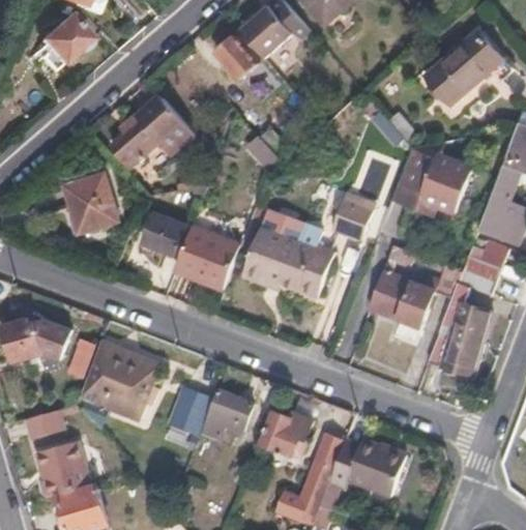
[(264,60),(302,25),(281,0),(274,0),(240,32),(264,60)]
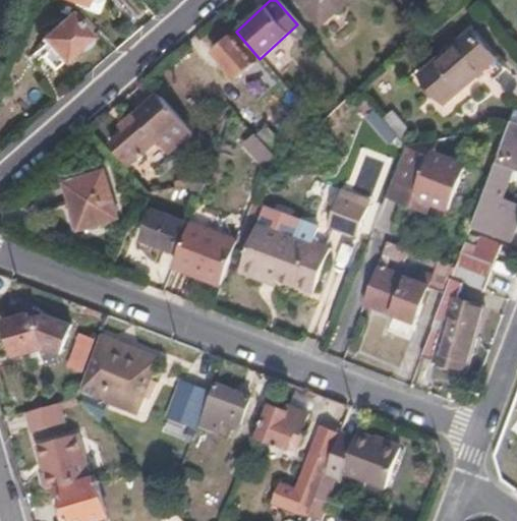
[(294,0),(317,26),(348,0),(294,0)]
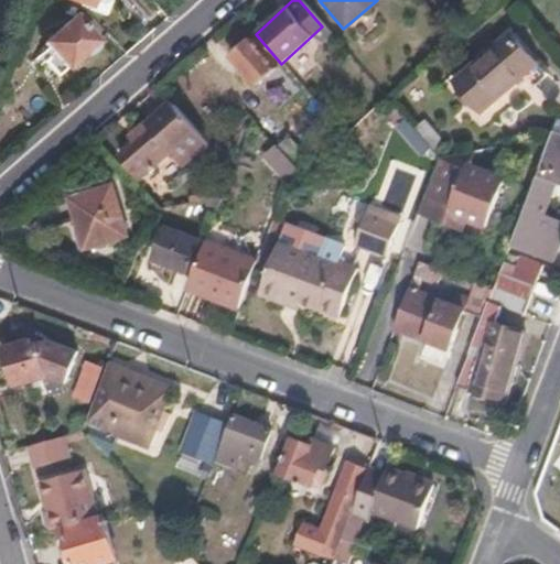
[(56,75),(95,43),(84,30),(93,23),(84,13),(75,21),(70,17),(43,41),(46,46),(28,61),(33,67),(42,60),(56,75)]
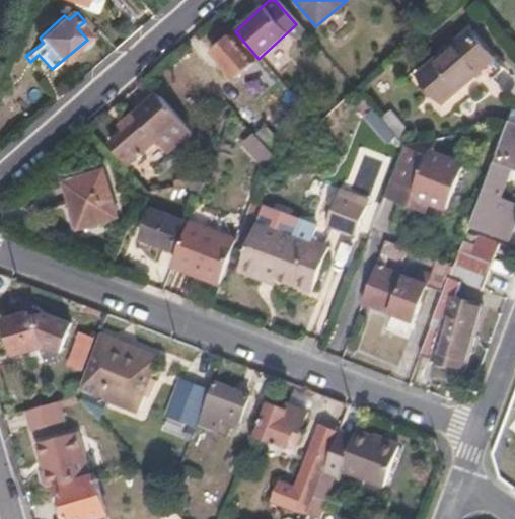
[(492,61),(466,29),(414,74),(440,105),(492,61)]
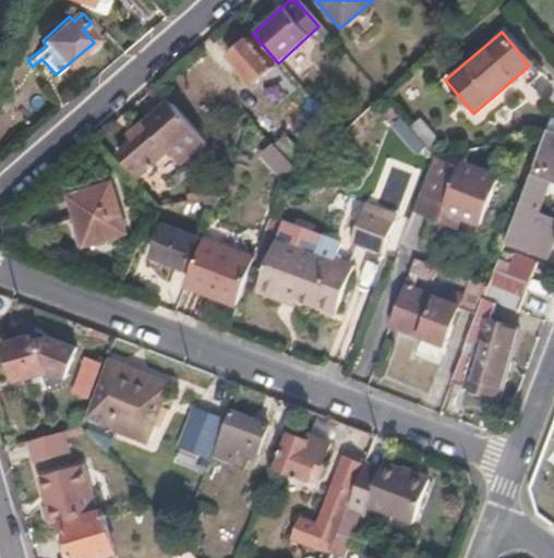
[(247,81),(268,61),(244,34),(223,52),(247,81)]
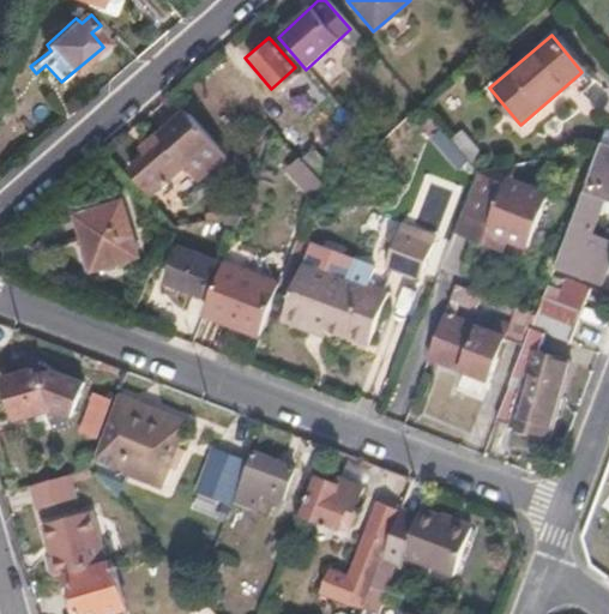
[(217,151),(180,110),(154,133),(160,140),(127,169),(142,187),(175,160),(188,176),(217,151)]
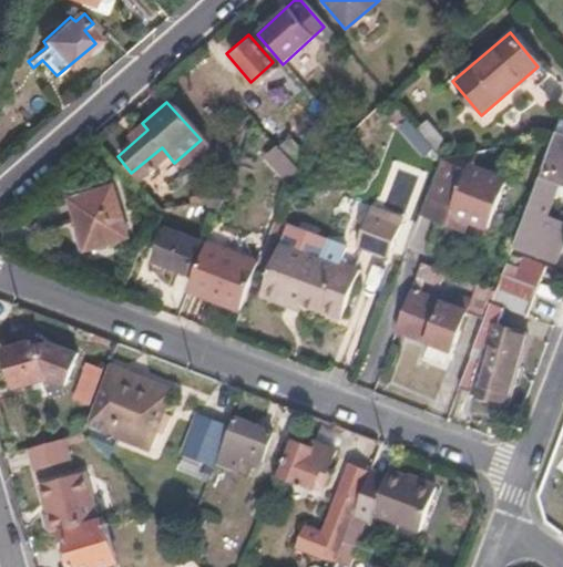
[(562,123),(558,122),(551,141),(540,168),(562,176),(562,183),(562,185),(562,123)]
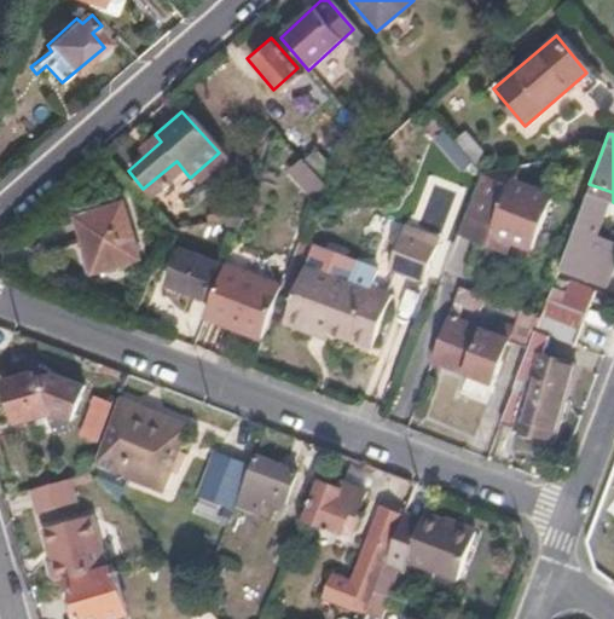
[(316,186),(295,162),(285,171),(306,196),(316,186)]
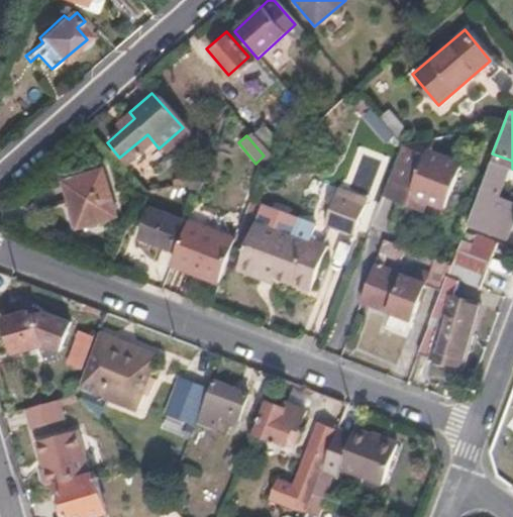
[(439,209),(457,165),(424,151),(407,196),(439,209)]
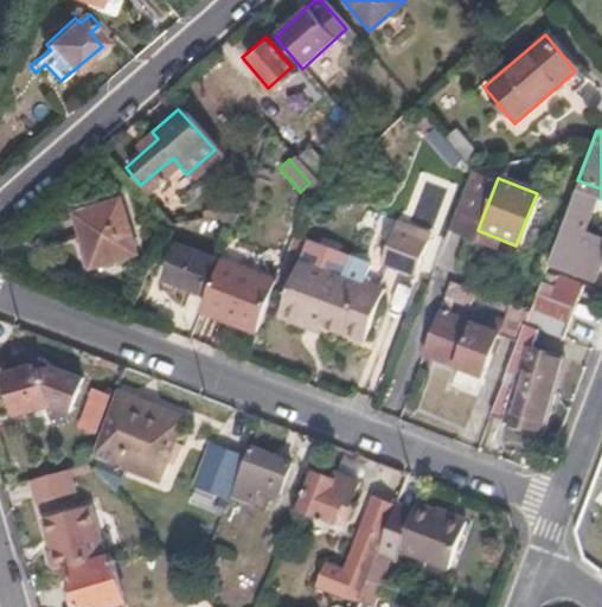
[(600,257),(575,248),(594,197),(601,198),(601,196),(601,189),(577,180),(559,225),(545,266),(590,282),(600,257)]
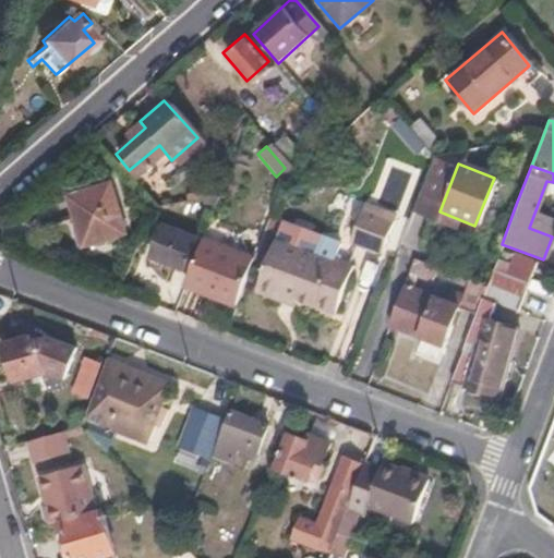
[(129,241),(113,187),(68,202),(83,255),(129,241)]
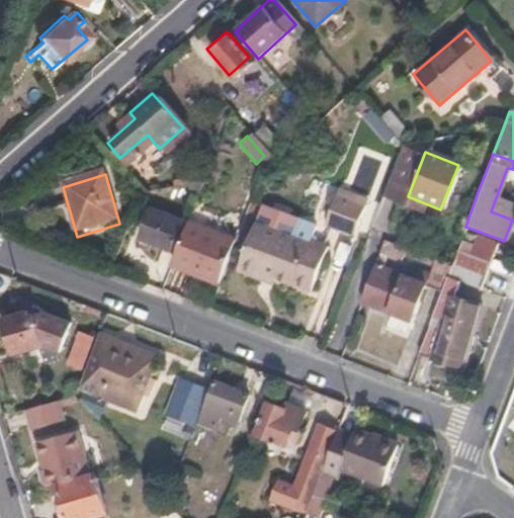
[(365,197),(336,187),(334,194),(362,205),(365,197)]
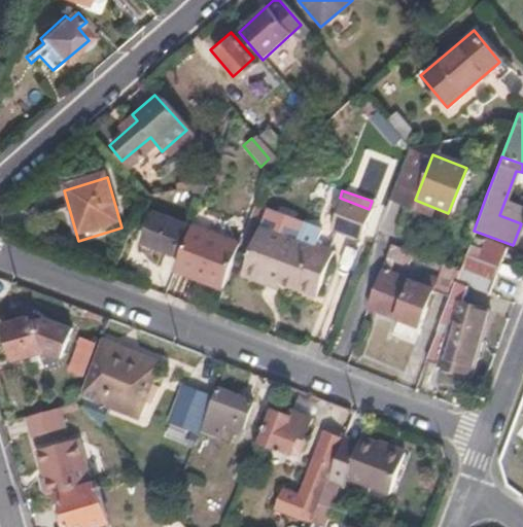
[(357,238),(369,209),(340,198),(327,225),(357,238)]
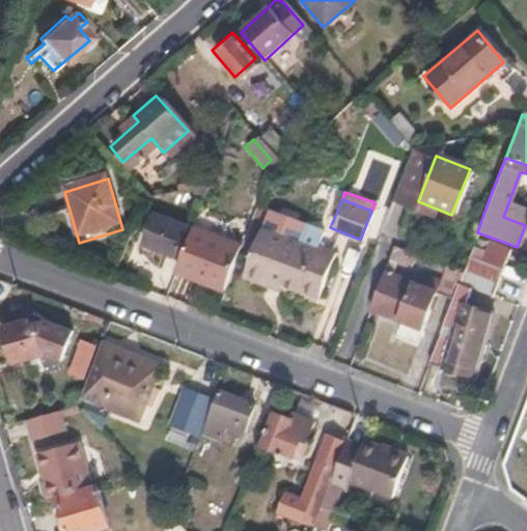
[(190,229),(150,215),(138,244),(178,258),(187,236),(190,229)]
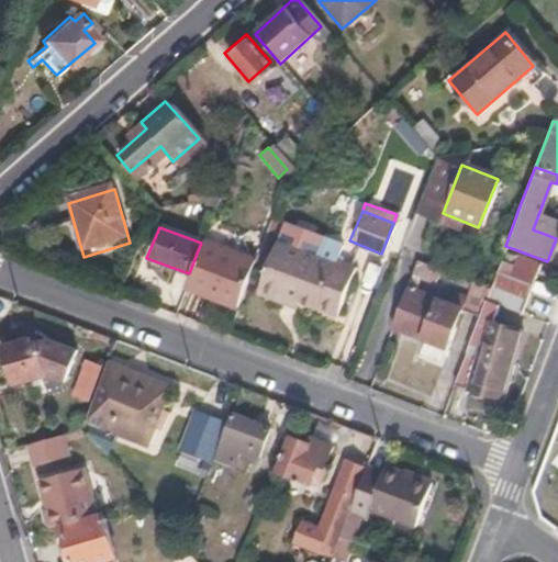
[(335,317),(352,269),(333,260),(331,265),(274,242),(254,294),(277,304),(280,295),(294,302),(335,317)]
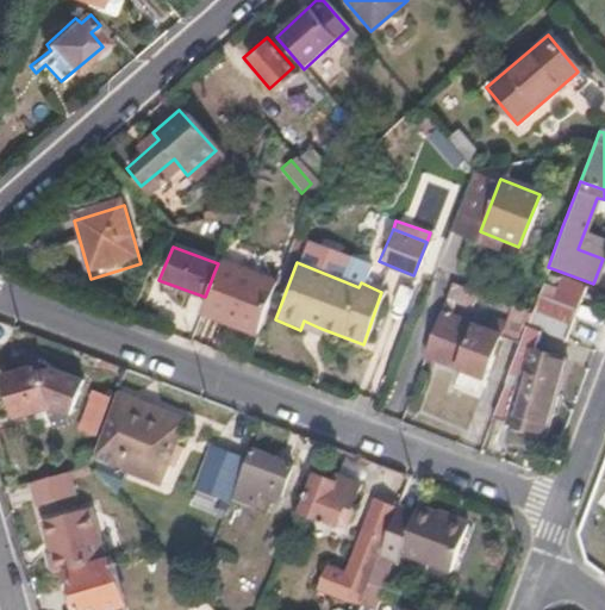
[(217,311),(229,278),(214,272),(205,297),(201,305),(217,311)]
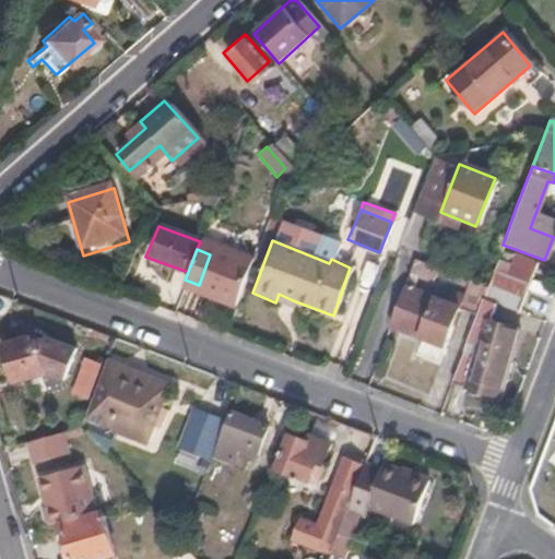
[(526,308),(532,287),(542,262),(512,251),(509,261),(497,258),(486,288),(482,296),(499,302),(523,309),(523,311),(526,308)]
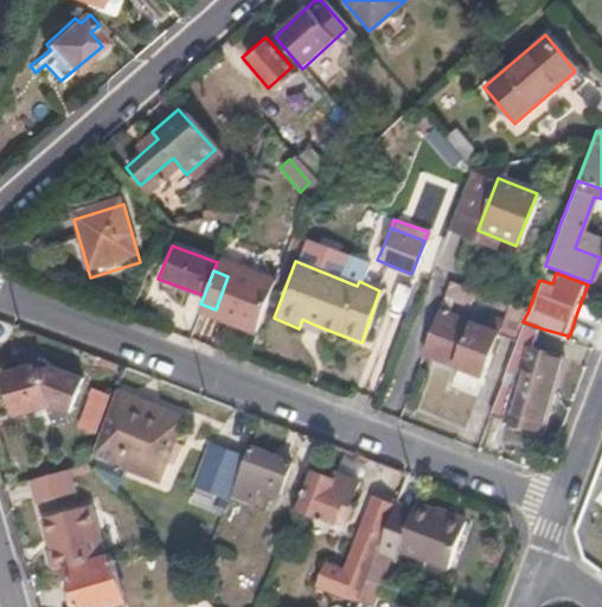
[(254,315),(257,306),(249,302),(254,287),(228,276),(216,310),(238,319),(237,325),(253,331),(258,317),(254,315)]
